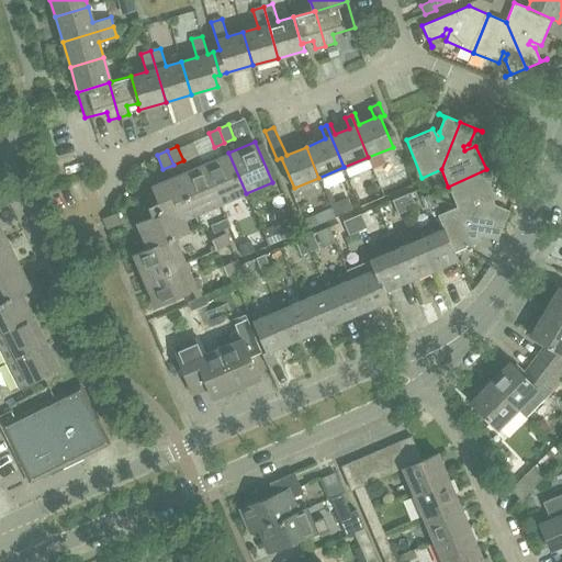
[(228,153),(203,164),(221,205),(246,193),(228,153)]
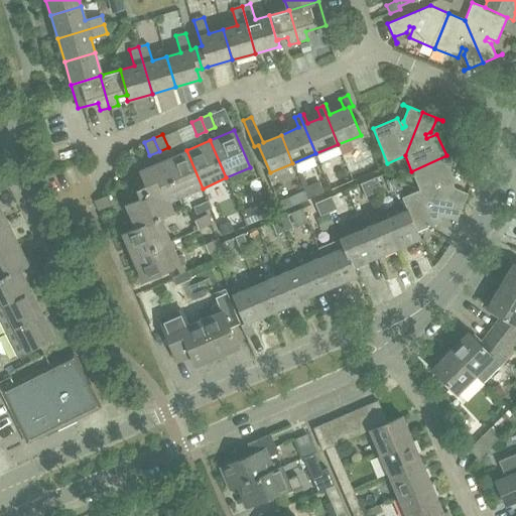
[(179,199),(203,188),(186,150),(163,160),(179,199)]
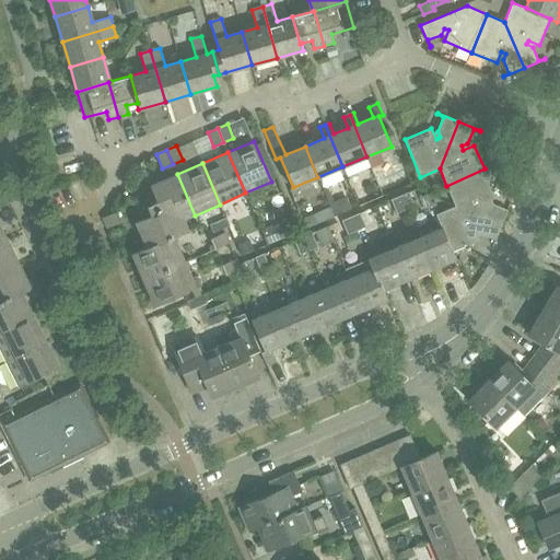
[(456,207),(502,224),(508,209),(489,200),(497,197),(485,168),(446,186),(454,202),(456,207)]
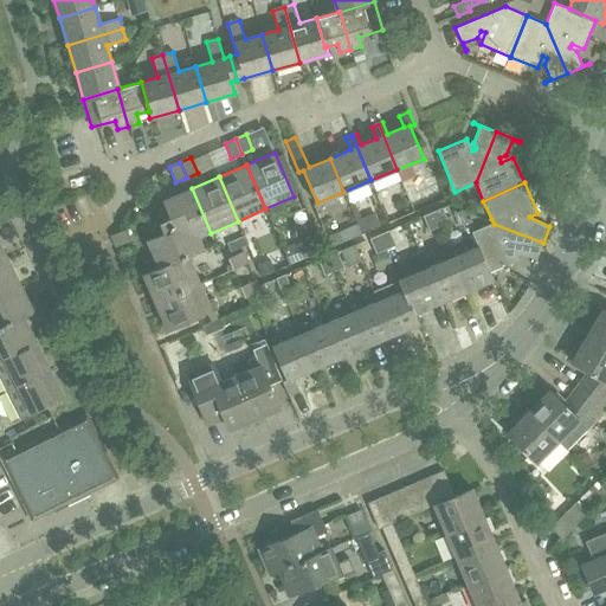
[(200,238),(211,233),(192,188),(163,201),(166,207),(162,210),(158,221),(200,238)]
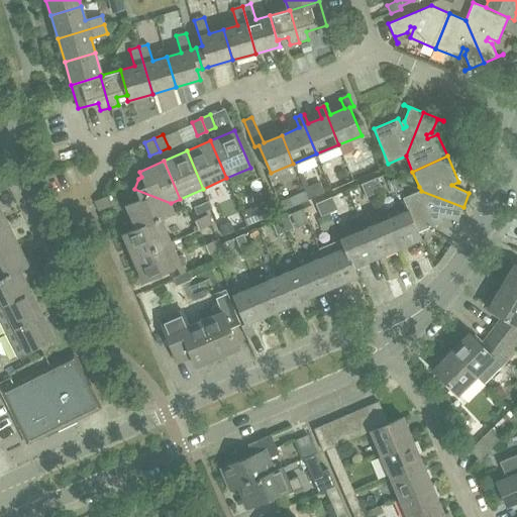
[(378,178),(370,181),(375,193),(383,190),(378,178)]
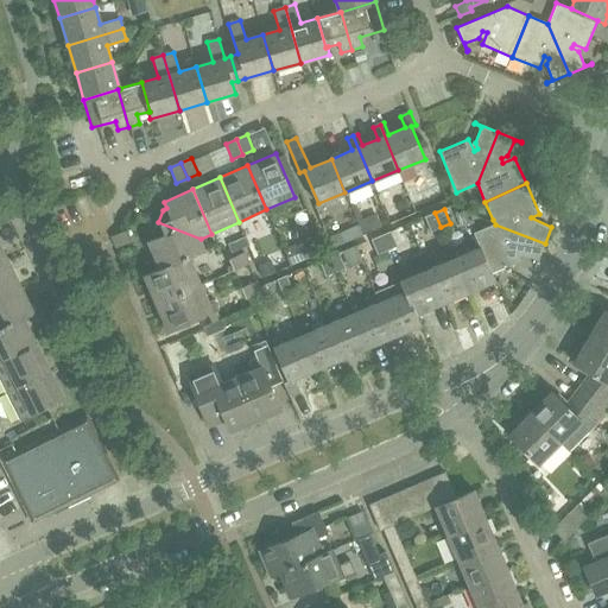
[(431,232),(441,227),(435,213),(425,216),(431,232)]
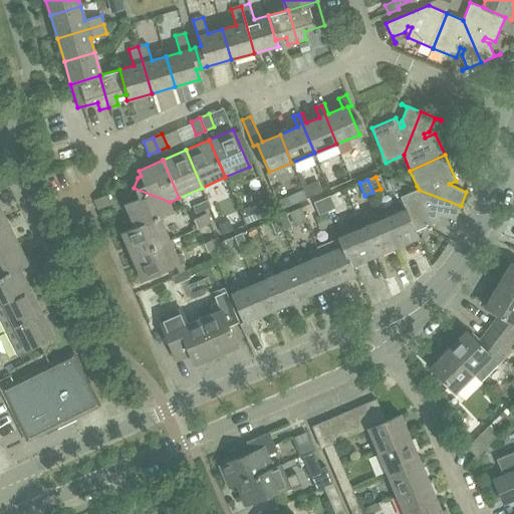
[(306,199),(321,192),(317,181),(306,186),(302,187),(302,189),(306,199)]
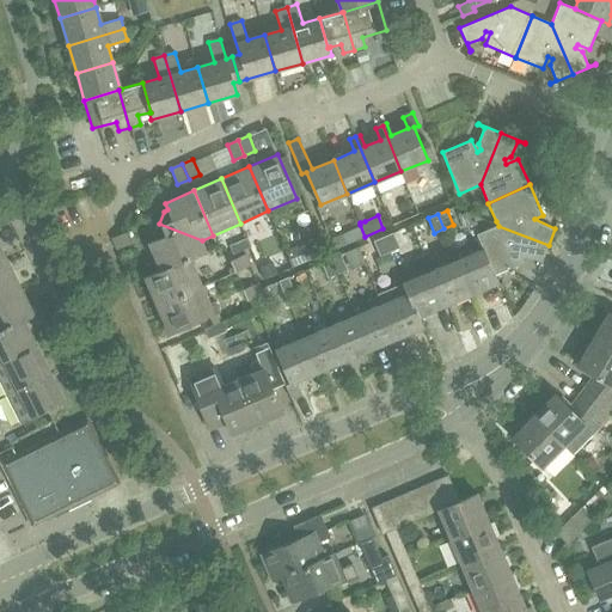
[(150,242),(161,269),(204,251),(201,240),(202,240),(159,224),(154,236),(155,239),(150,242)]
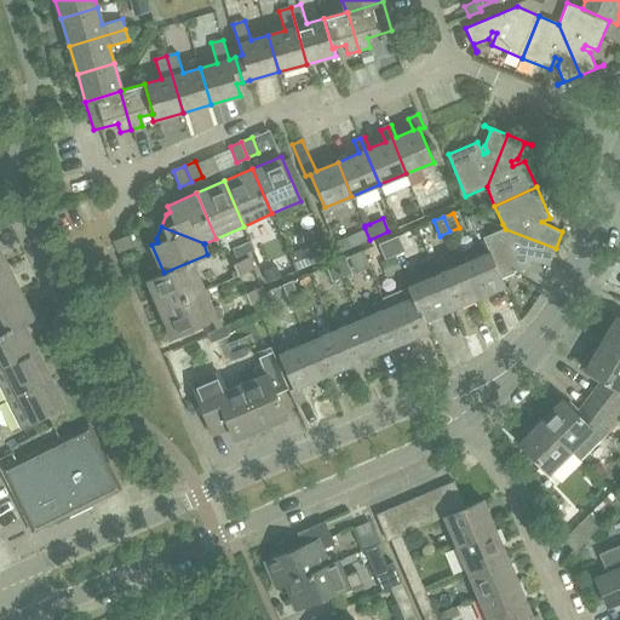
[(489,252),(504,286),(505,286),(501,277),(530,265),(526,253),(530,252),(533,258),(541,262),(549,265),(556,248),(505,229),(483,237),(489,252)]
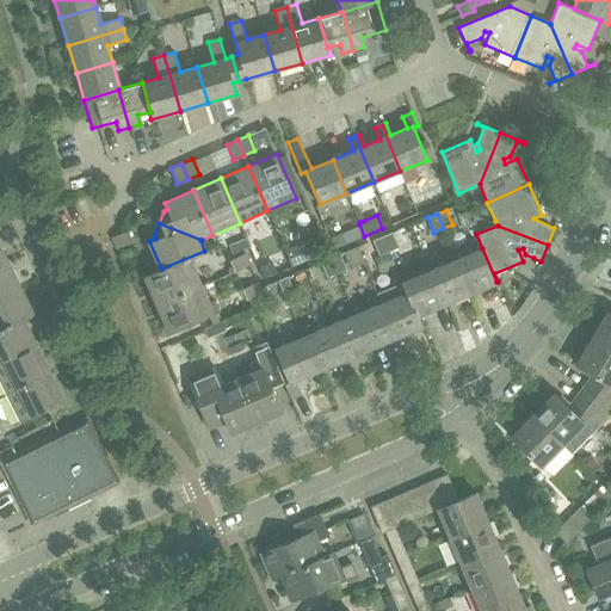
[(112,238),(117,248),(133,242),(128,230),(112,238)]
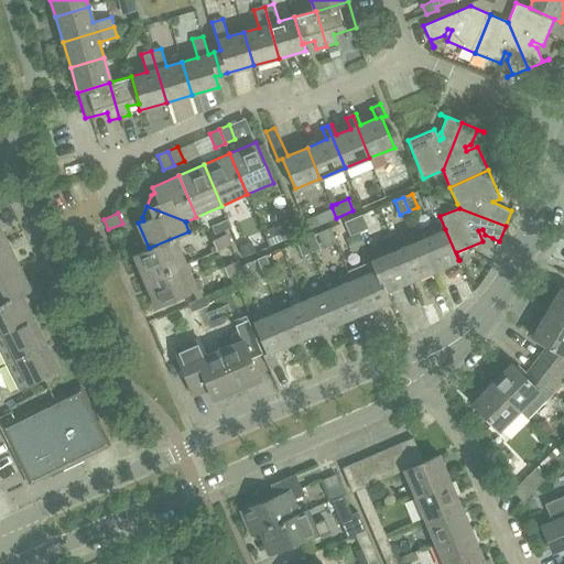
[(362,214),(354,218),(359,232),(368,228),(362,214)]
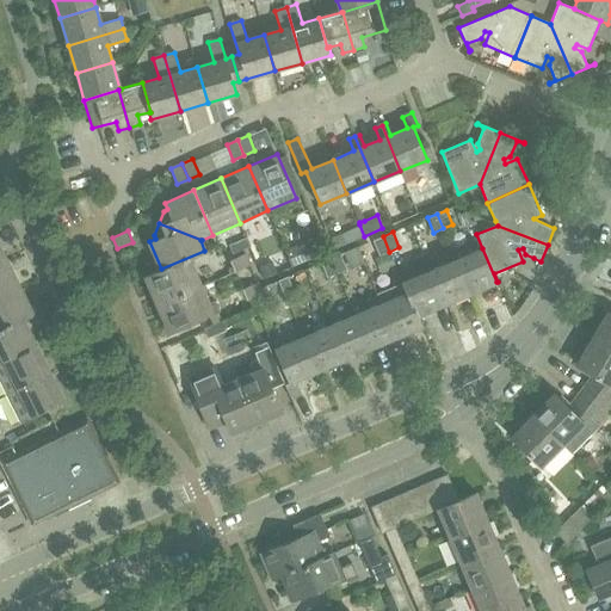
[(380,255),(389,252),(383,236),(372,240),(380,255)]
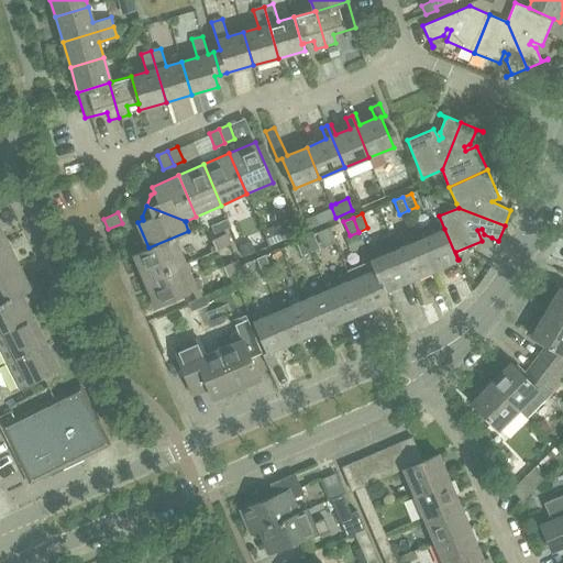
[(268,245),(291,235),(285,220),(262,230),(268,245)]
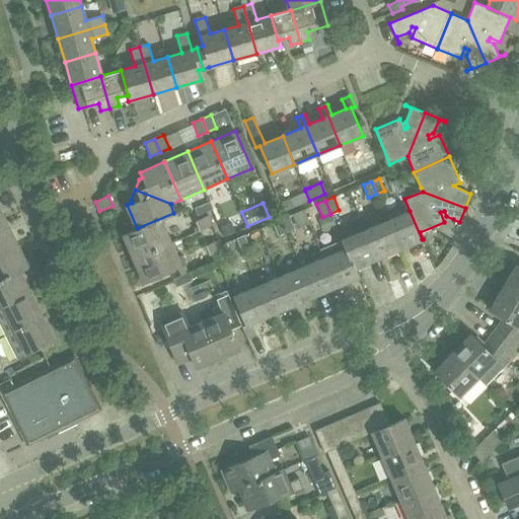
[(308,224),(302,210),(292,215),(298,228),(308,224)]
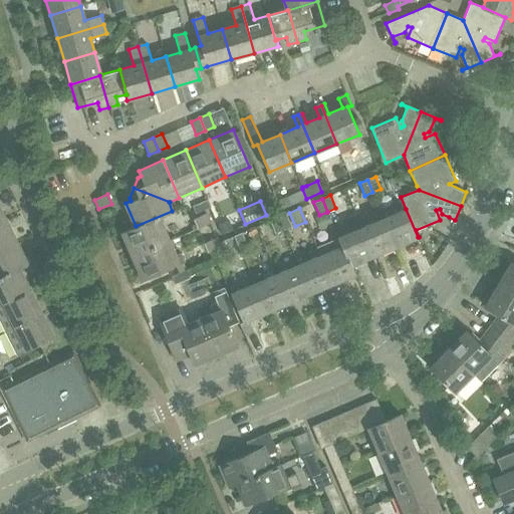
[(418,237),(406,209),(383,219),(396,247),(418,237)]
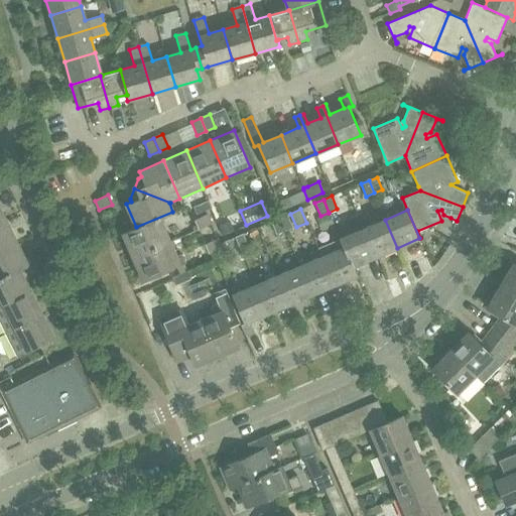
[(122,233),(132,257),(170,241),(160,219),(173,214),(172,212),(136,227),(122,233)]
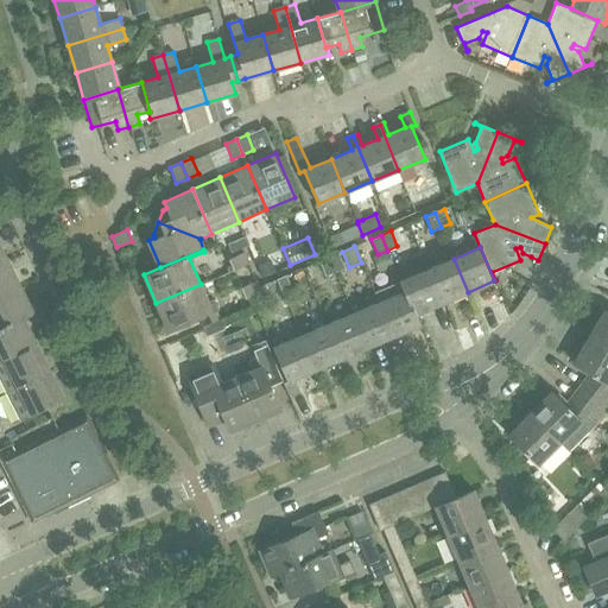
[(394,265),(387,251),(378,254),(373,257),(379,272),(394,265)]
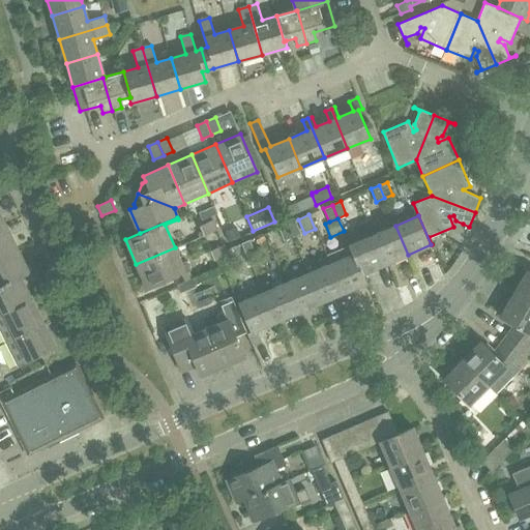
[(212,221),(200,226),(204,235),(216,230),(212,221)]
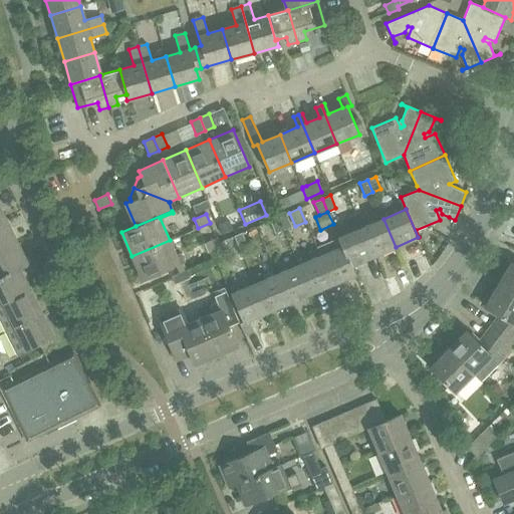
[(286,214),(278,217),(283,230),(292,227),(286,214)]
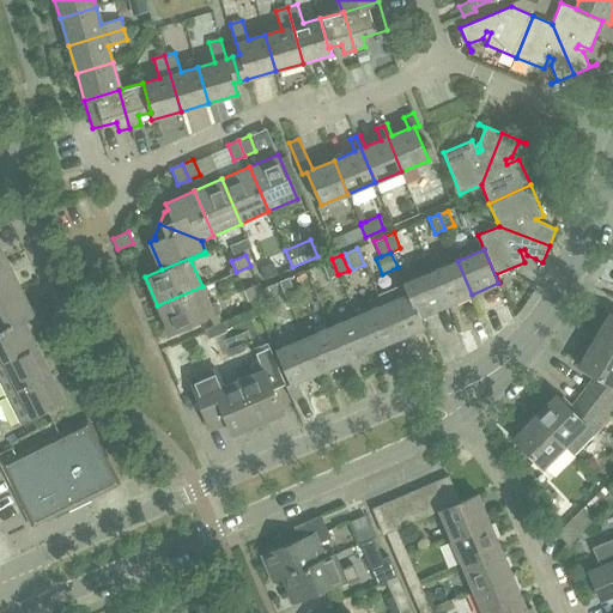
[(328,279),(338,274),(332,259),(322,263),(328,279)]
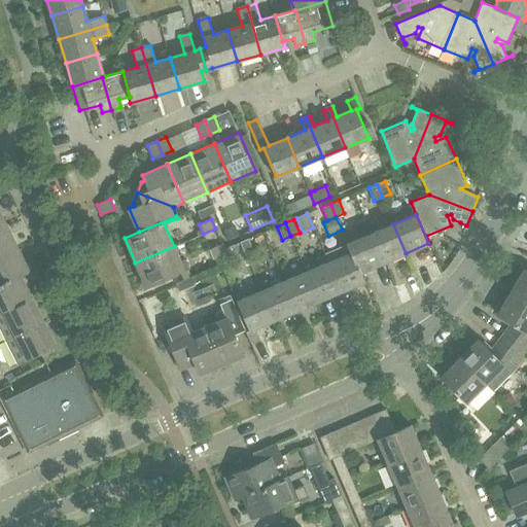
[(0,255),(18,247),(6,223),(0,226),(0,255)]
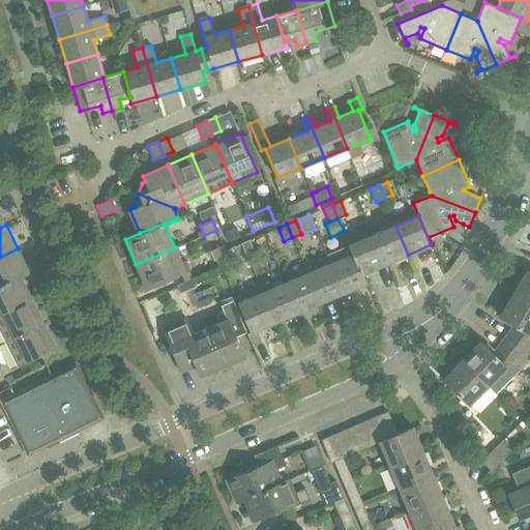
[(372,235),(385,264),(408,255),(395,226),(372,235)]
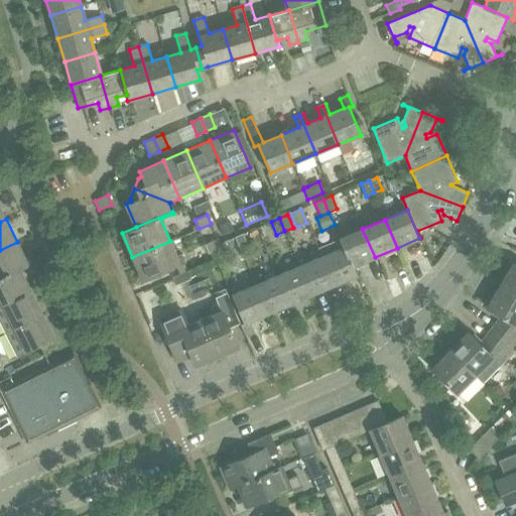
[(340,238),(344,247),(356,276),(358,275),(354,266),(375,257),(362,229),(340,238)]
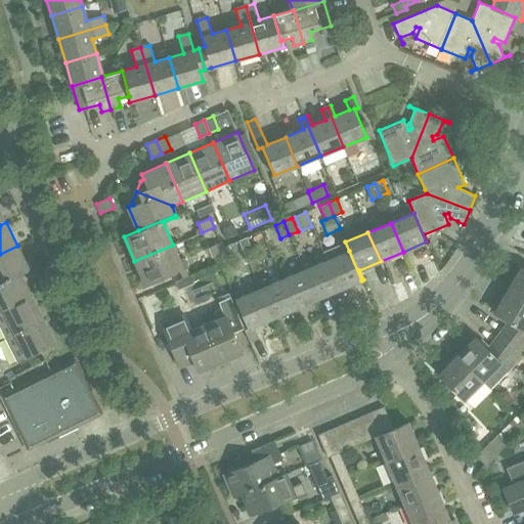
[(247,236),(238,241),(244,254),(253,250),(247,236)]
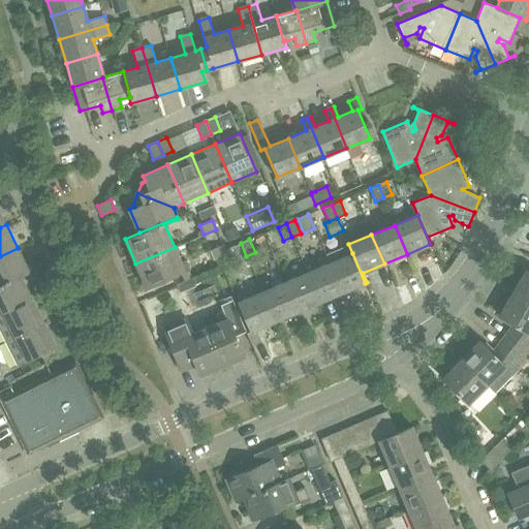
[(223,245),(210,250),(214,259),(227,254),(223,245)]
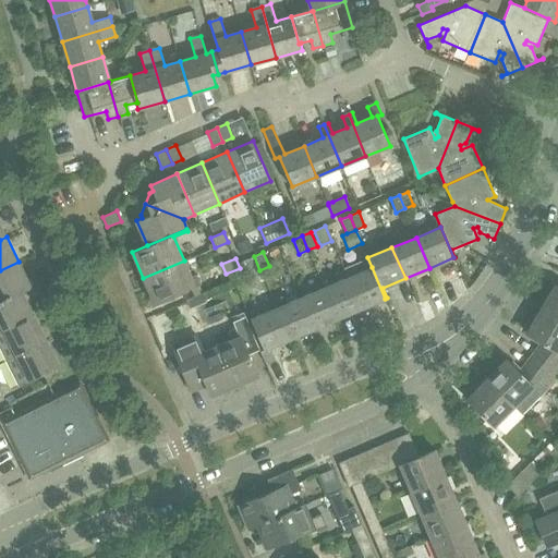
[(184,261),(143,278),(155,304),(195,287),(184,261)]
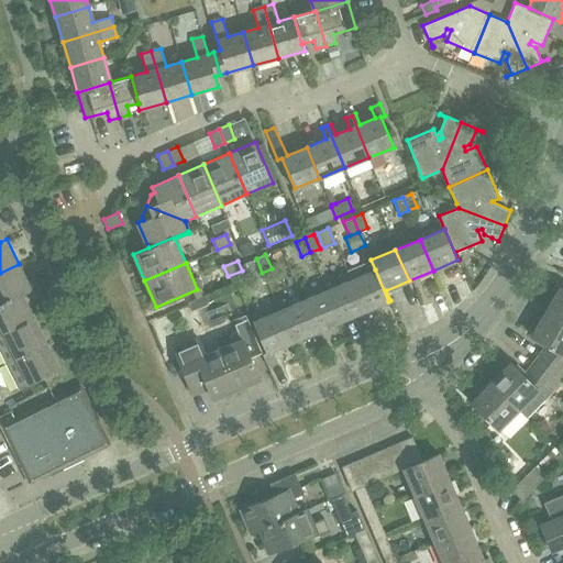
[(19,264),(0,273),(0,304),(32,289),(19,264)]
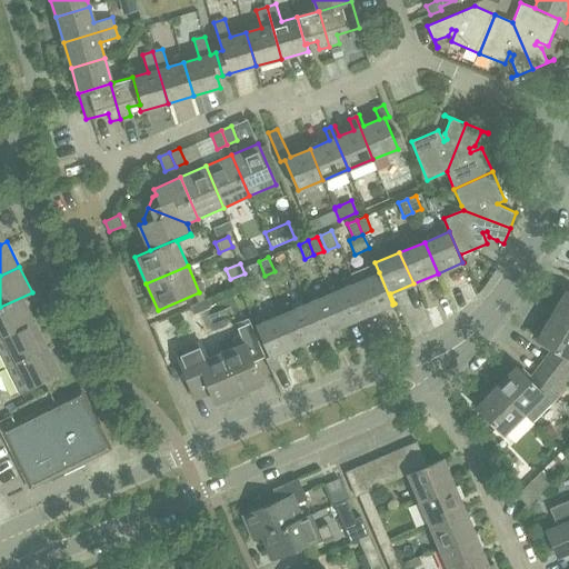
[(355,283),(368,315),(392,305),(379,272),(355,283)]
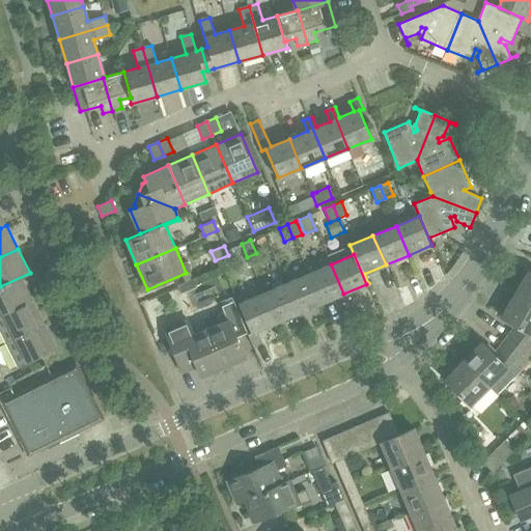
[(308,274),(320,304),(343,294),(331,264),(308,274)]
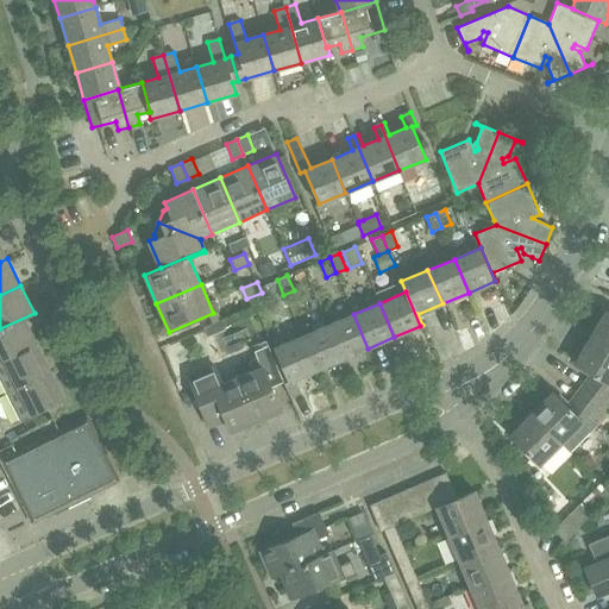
[(590,337),(608,347),(608,312),(606,311),(590,337)]
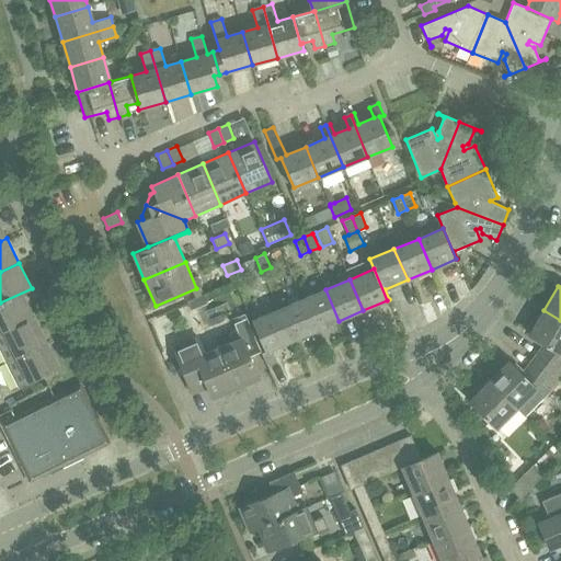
[(32,289),(32,288),(0,302),(0,334),(34,318),(23,294),(32,289)]
